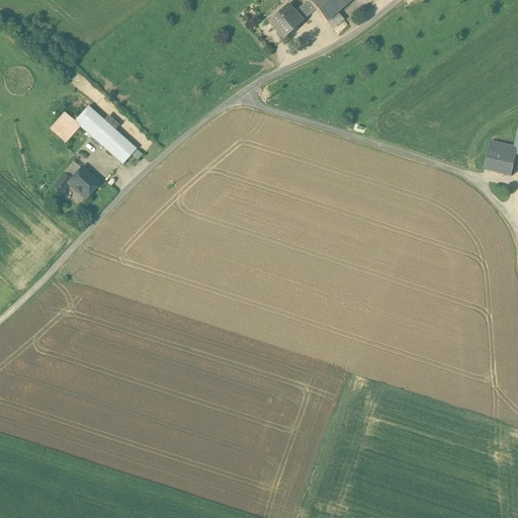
[(310,0),(309,1),(316,10),(327,22),(337,13),(352,0),(310,0)]
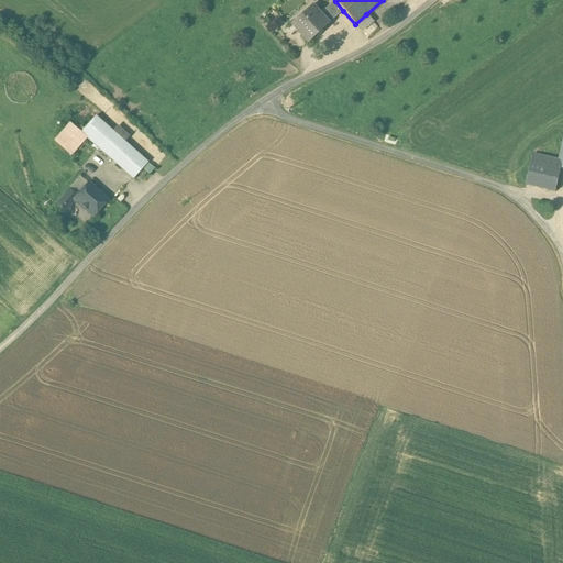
[(333,3),(320,14),(329,24),(343,11),(335,1),(333,3)]
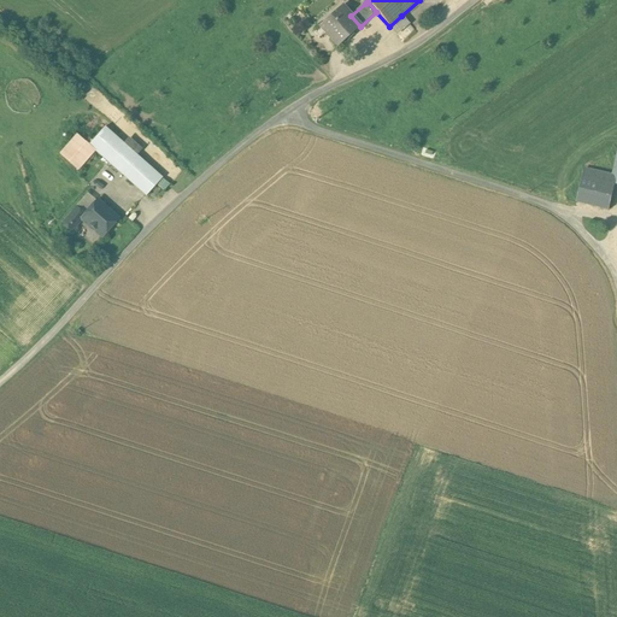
[(342,6),(322,24),(333,36),(330,39),(338,47),(360,27),(351,16),(342,6)]
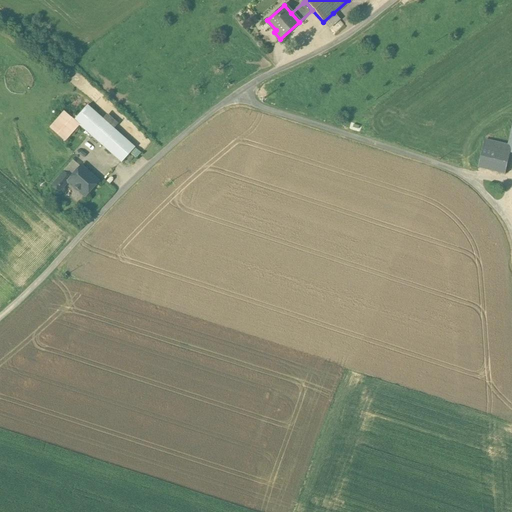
[(333,13),(323,22),(329,29),(339,20),(333,13)]
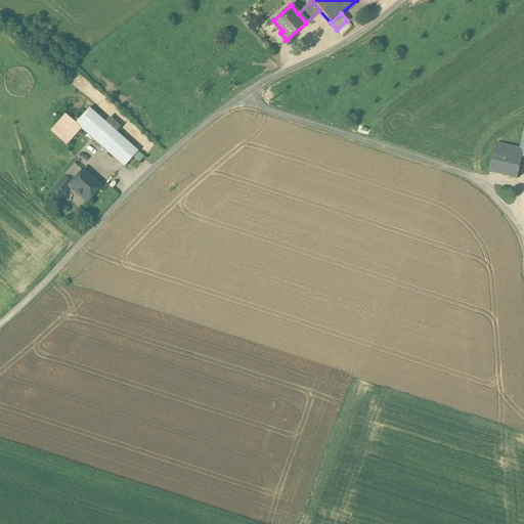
[(137,151),(89,108),(78,121),(75,124),(81,129),(124,167),(137,151)]
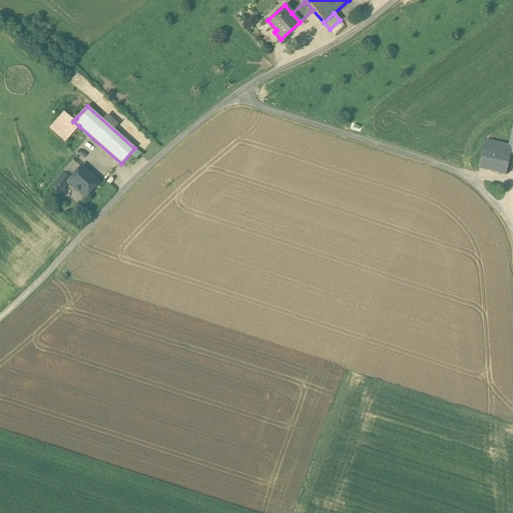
[(63,112),(49,128),(65,142),(79,126),(73,121),(76,118),(73,116),(71,119),(63,112)]
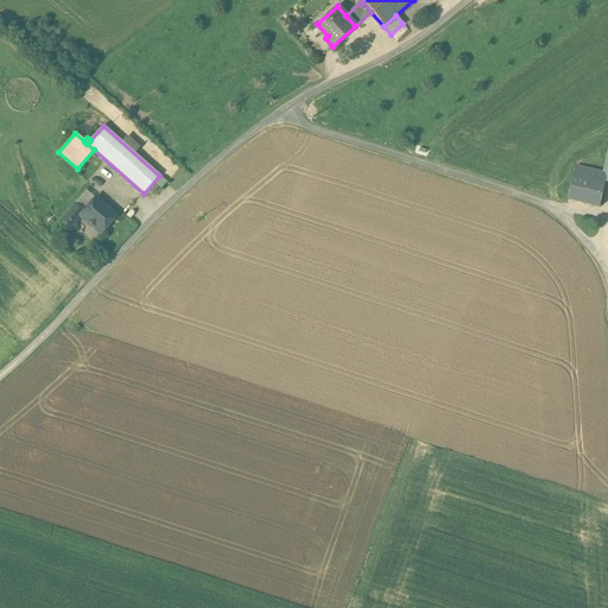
[(603,172),(577,166),(576,173),(607,181),(607,173),(603,172)]
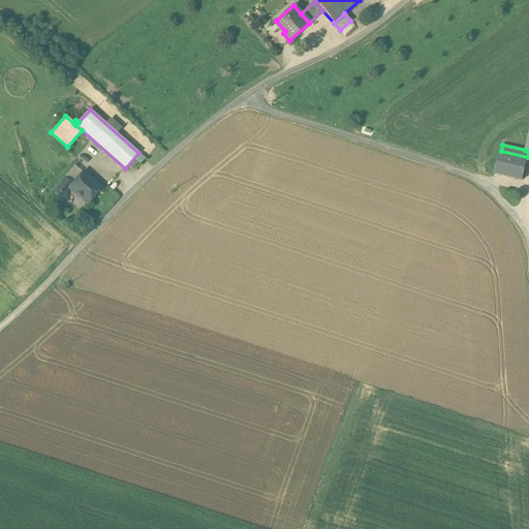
[(501,151),(500,151),(495,174),(522,180),(527,158),(528,157),(501,151)]
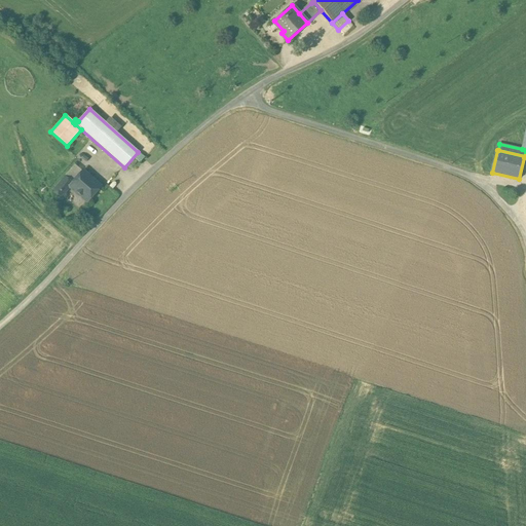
[(101,187),(82,172),(72,184),(69,187),(70,187),(87,202),(101,187)]
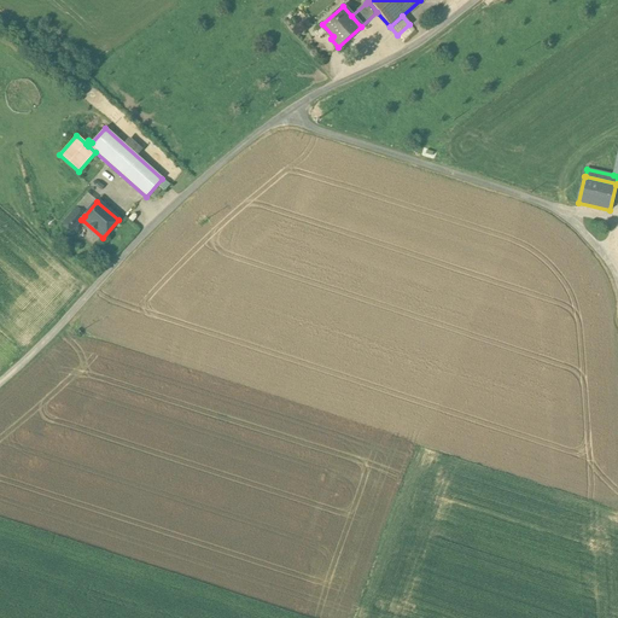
[(76,209),(63,225),(71,232),(82,220),(81,220),(85,216),(76,209)]
